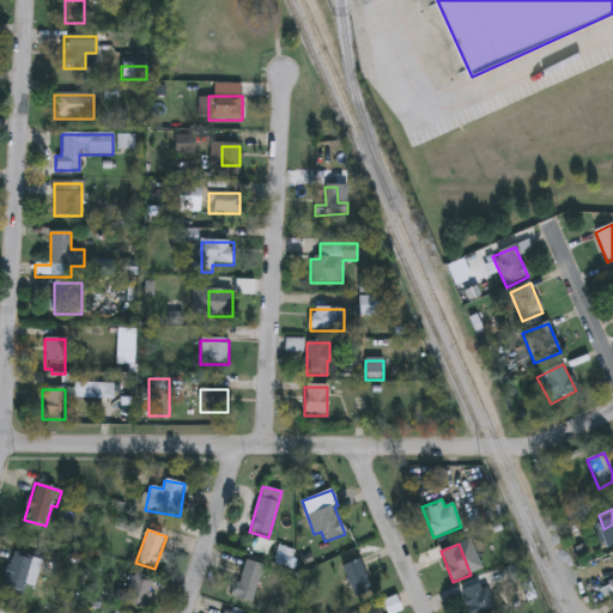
[(37,587),(24,586),(23,593),(4,590),(8,556),(41,559),(37,587)]
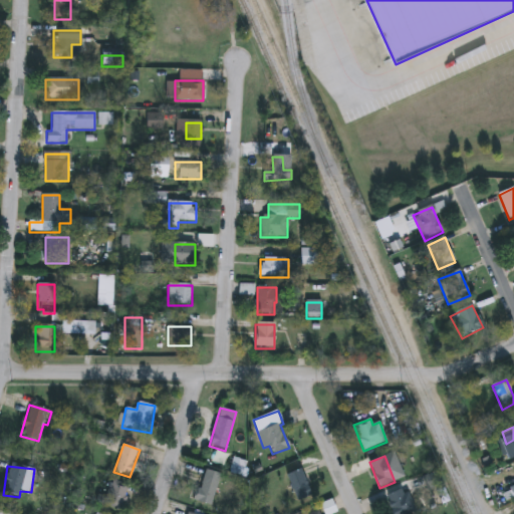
[(209,507),(192,500),(206,469),(223,476),(209,507)]
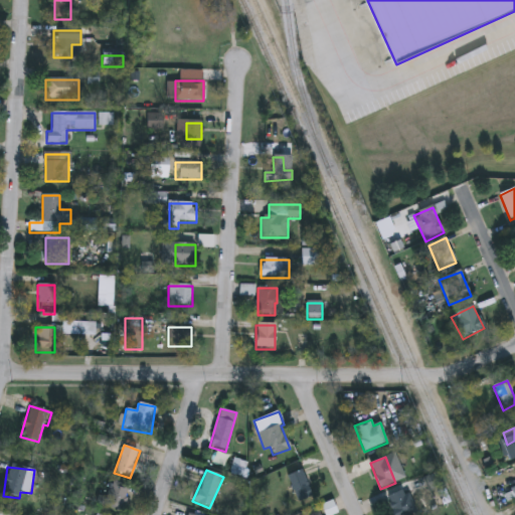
[(287,476),(301,471),(312,496),(298,502),(287,476)]
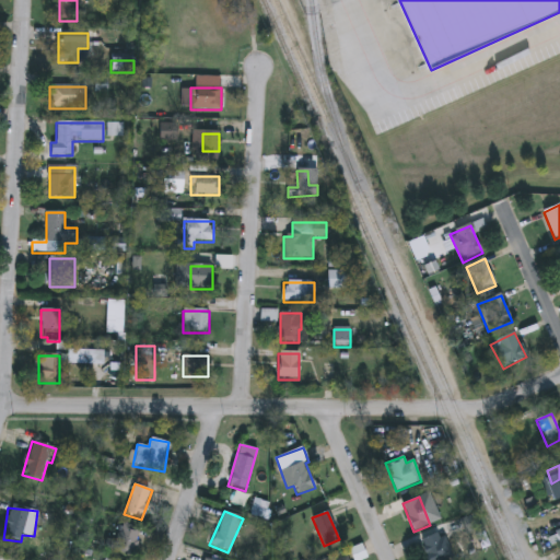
[(118,541),(119,526),(139,528),(136,558),(105,555),(106,540),(118,541)]
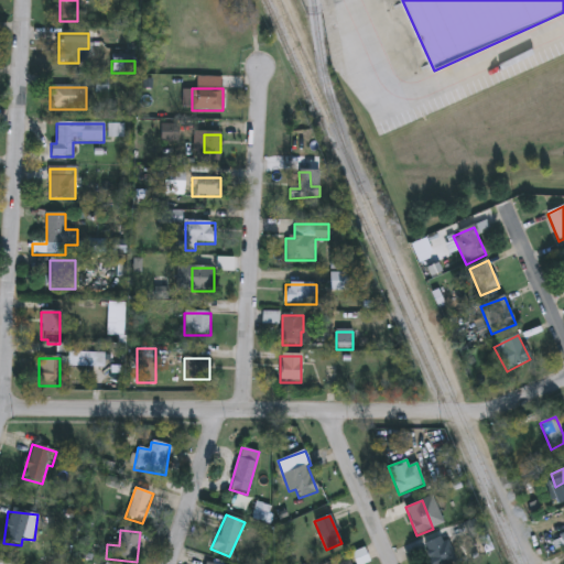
[(416,548),(441,538),(452,563),(429,563),(426,556),(420,559),(416,548)]
